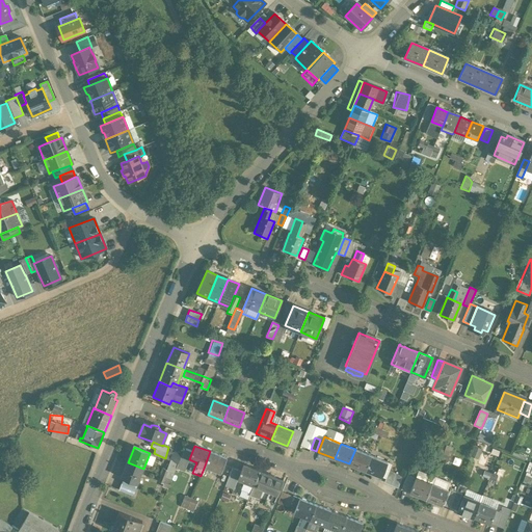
[(184,448),(178,463),(185,466),(190,450),(184,448)]
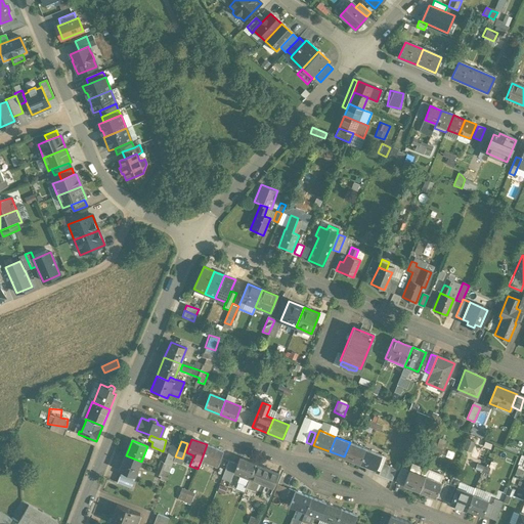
[(365,448),(350,442),(344,456),(359,463),(365,448)]
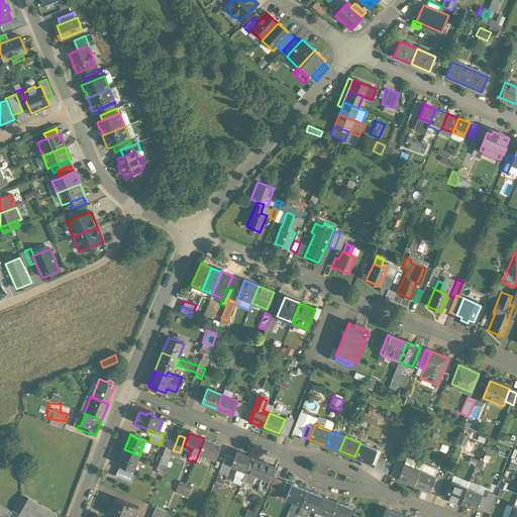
[(220,445),(204,438),(199,452),(214,459),(220,445)]
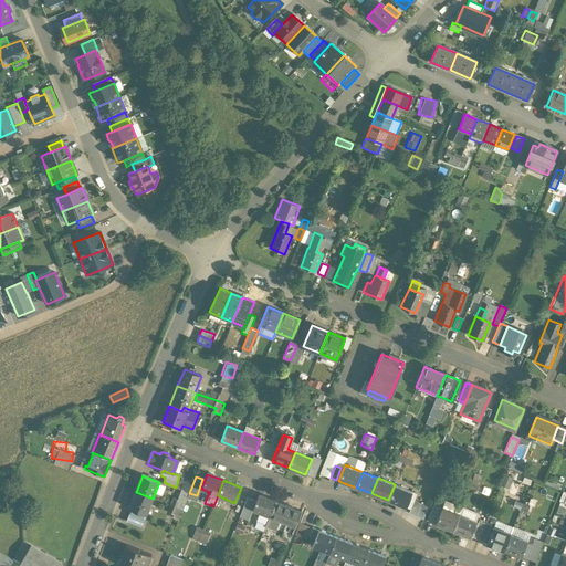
[(412,491),(395,484),(388,500),(406,506),(412,491)]
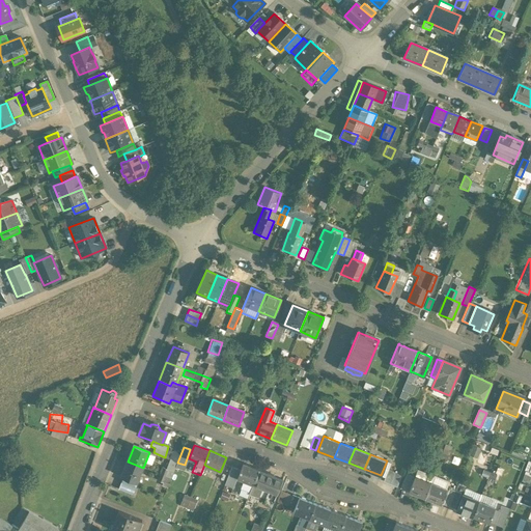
[(143,468),(128,462),(120,477),(127,479),(124,483),(133,486),(135,482),(137,483),(143,468)]
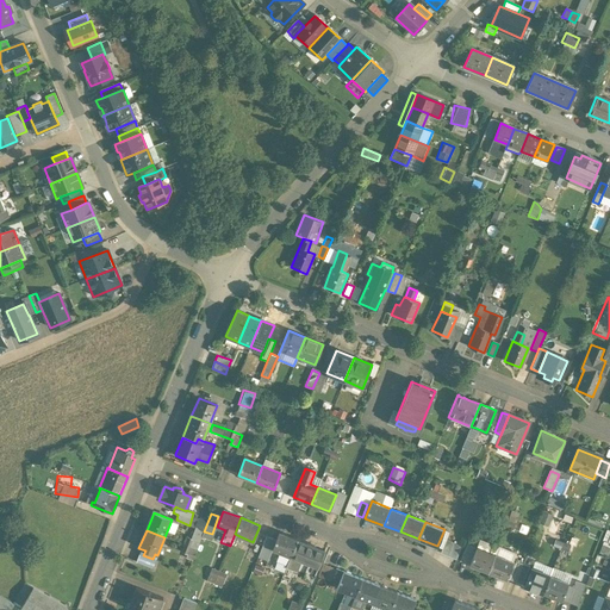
[(297,540),(279,533),(275,540),(272,549),(282,554),(280,559),(288,561),(297,540)]
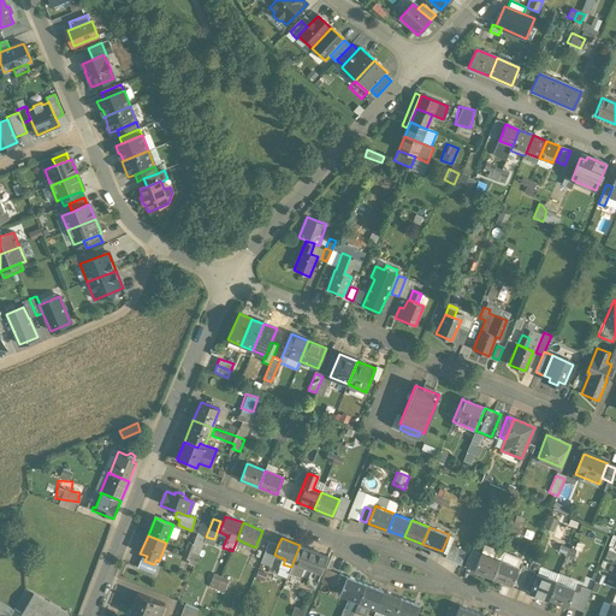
[(268,542),(260,562),(270,566),(274,555),(278,545),(268,542)]
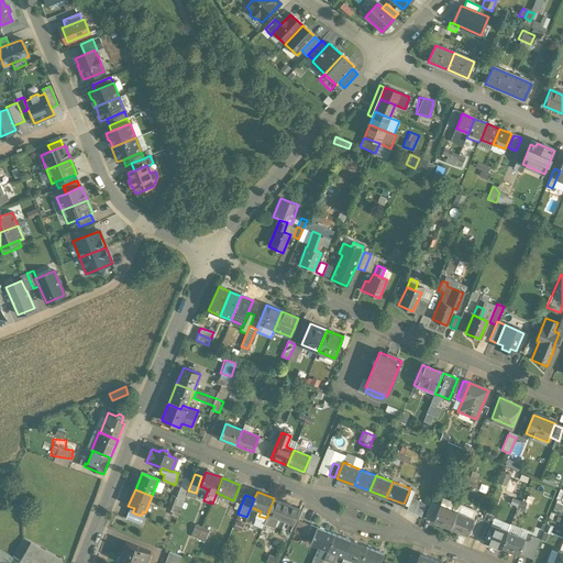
[(299,508),(274,498),(266,518),(264,522),(274,527),(277,517),(284,520),(279,533),(287,537),(299,508)]
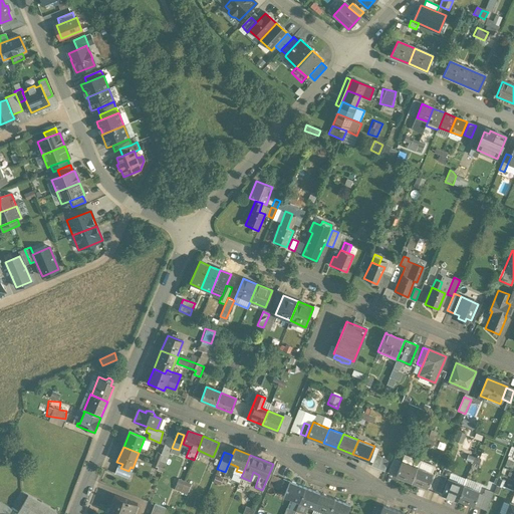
[(409,464),(412,459),(404,455),(401,460),(409,464)]
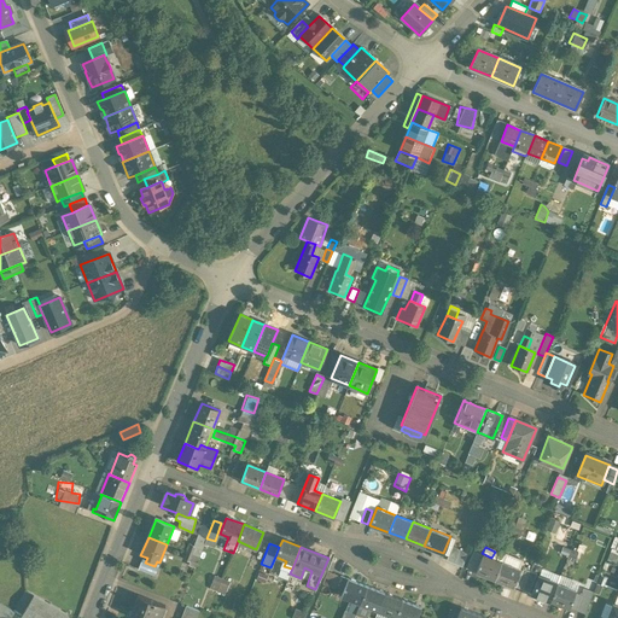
[(193,554),(187,553),(185,560),(190,563),(188,566),(194,569),(199,557),(193,554)]
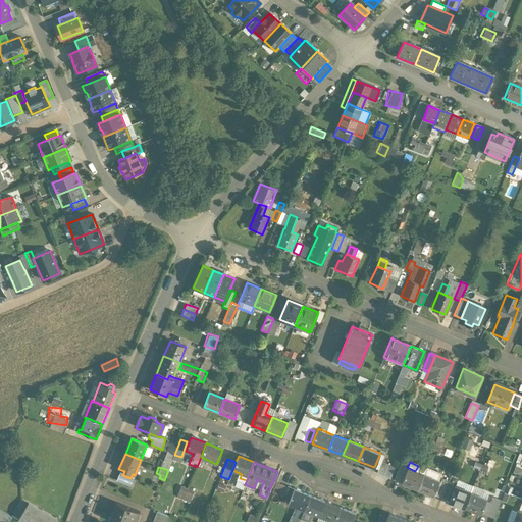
[(422,475),(407,469),(402,483),(416,489),(422,475)]
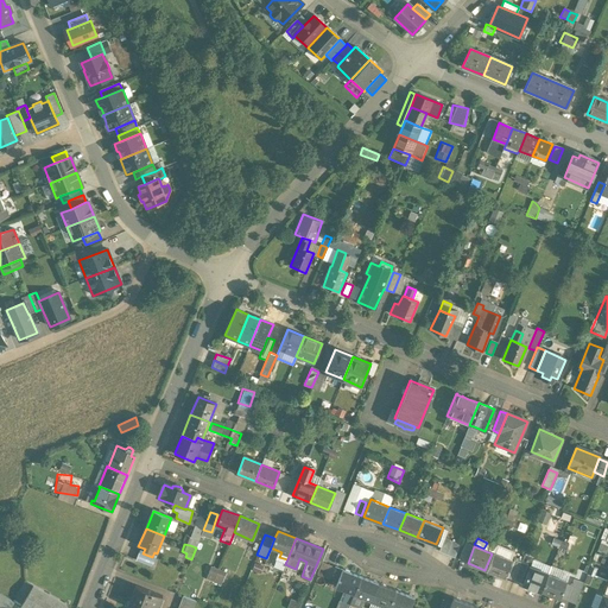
[(143,553),(139,552),(135,561),(151,567),(154,558),(152,557),(143,553)]
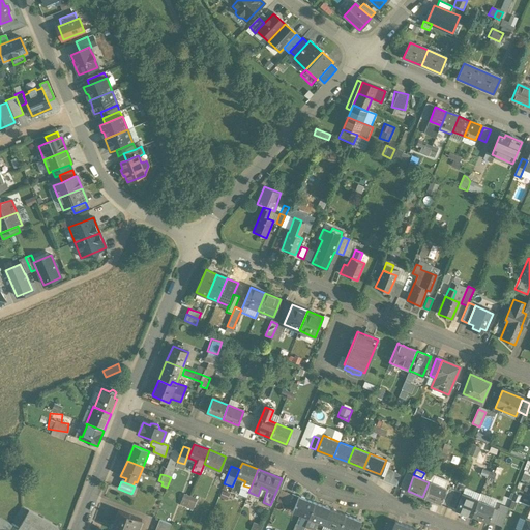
[(444,489),(429,482),(422,497),(439,503),(444,489)]
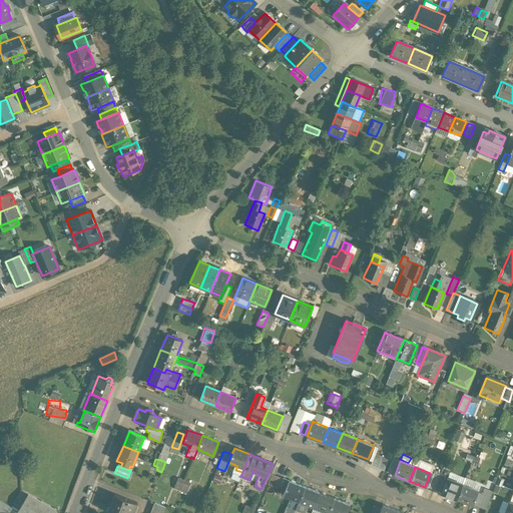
[(439,475),(433,472),(427,488),(433,490),(439,475)]
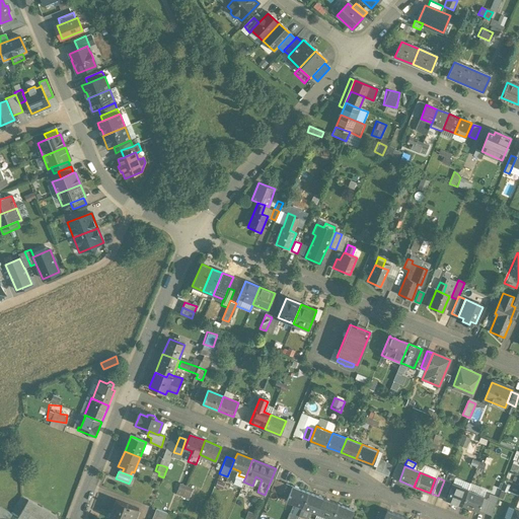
[(285,485),(275,480),(271,491),(281,495),(285,485)]
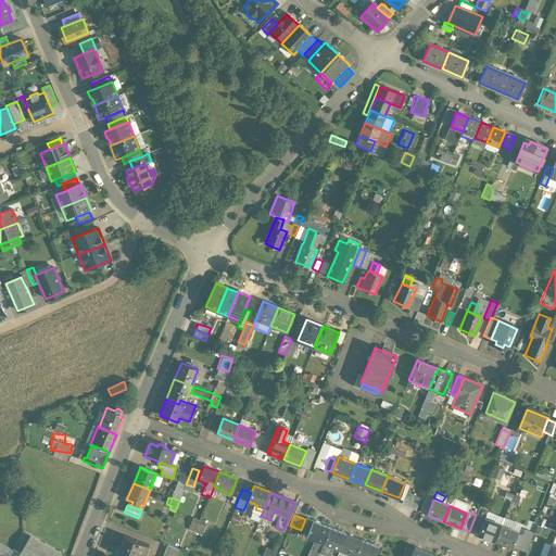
[(476,515),(469,531),(475,533),(481,517),(476,515)]
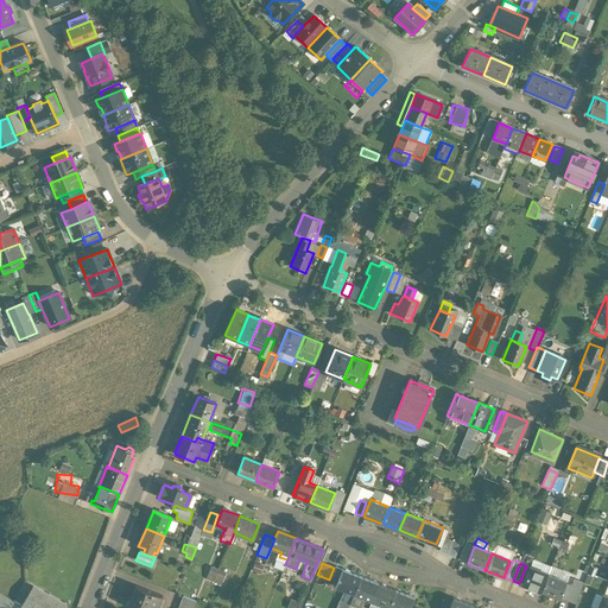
[(219,570),(211,568),(207,580),(214,582),(216,576),(219,570)]
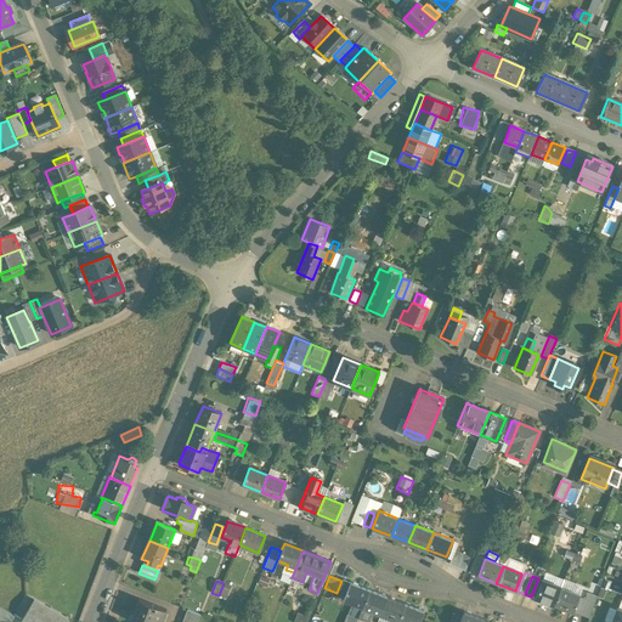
[(560,588),(541,581),(535,599),(553,605),(560,588)]
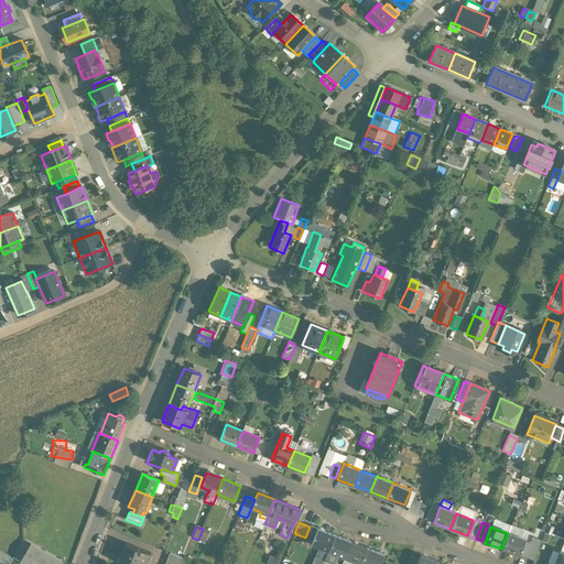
[(209,532),(203,529),(201,534),(198,540),(205,542),(209,532)]
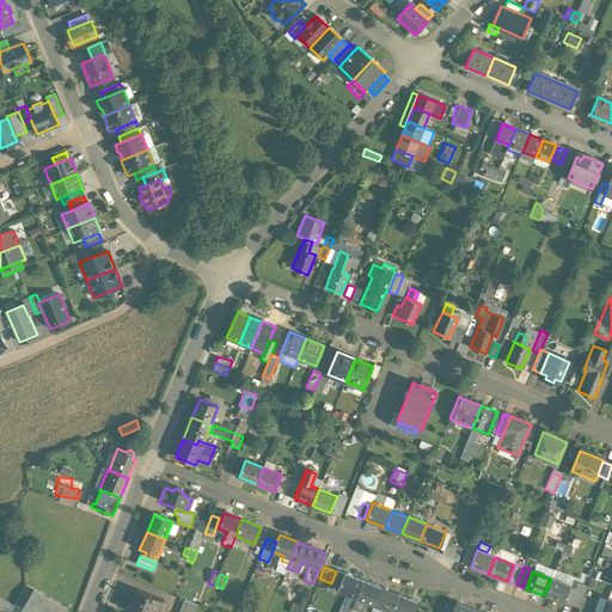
[(363,581),(344,574),(338,591),(356,598),(363,581)]
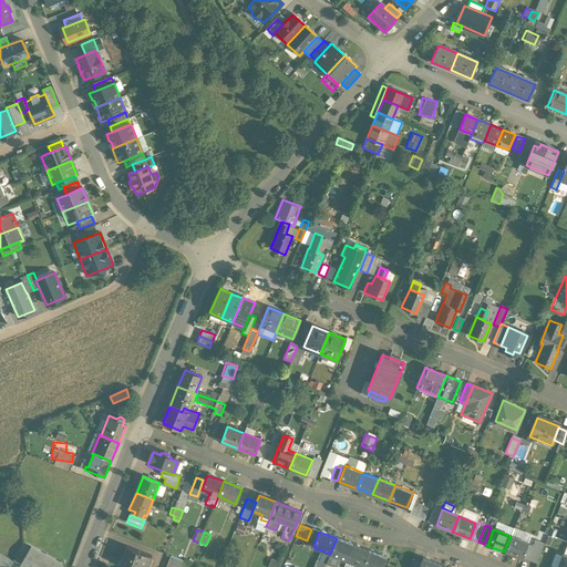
[(527,543),(511,536),(504,552),(521,558),(527,543)]
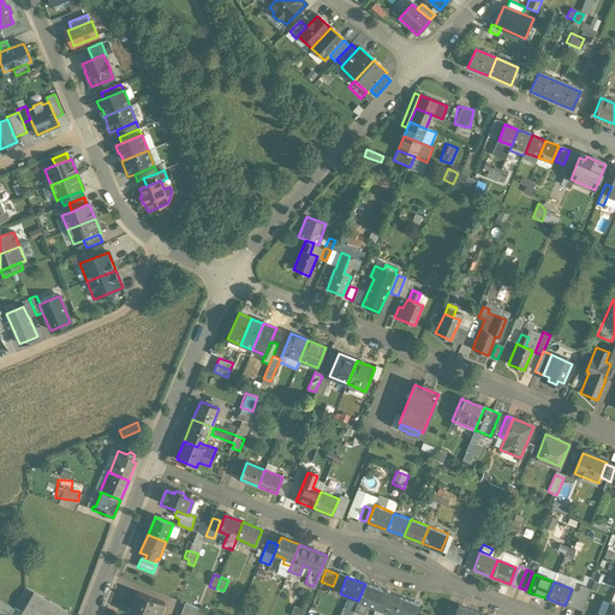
[(383,591),(365,584),(358,601),(354,609),(364,614),(368,604),(376,608),(383,591)]
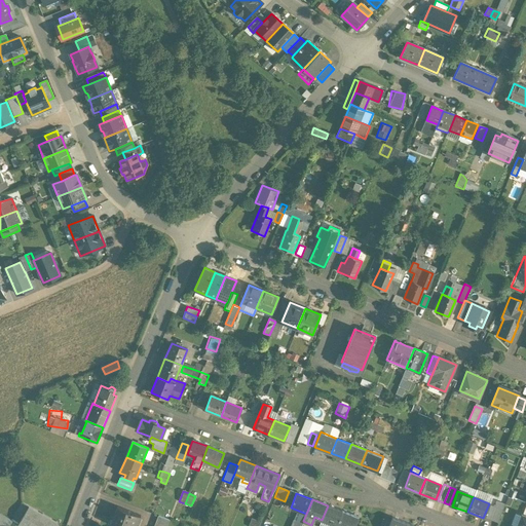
[(55,525),(59,523),(22,502),(11,520),(12,521),(22,525),(55,525)]
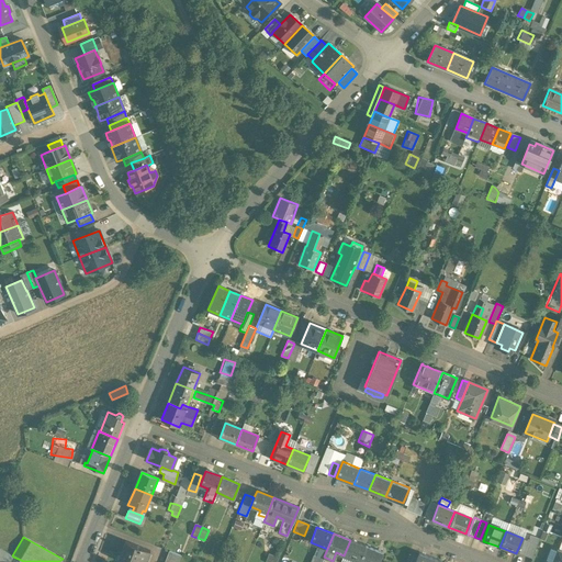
[(366,546),(350,540),(344,555),(360,561),(366,546)]
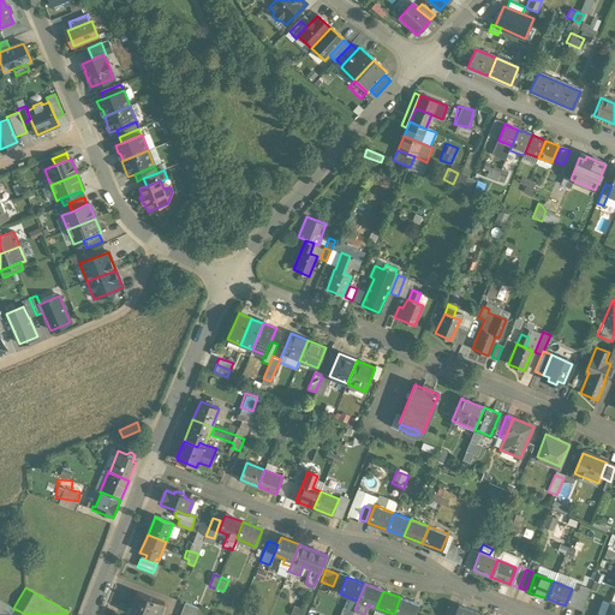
[(159,614),(163,602),(137,592),(129,614),(132,614),(159,614)]
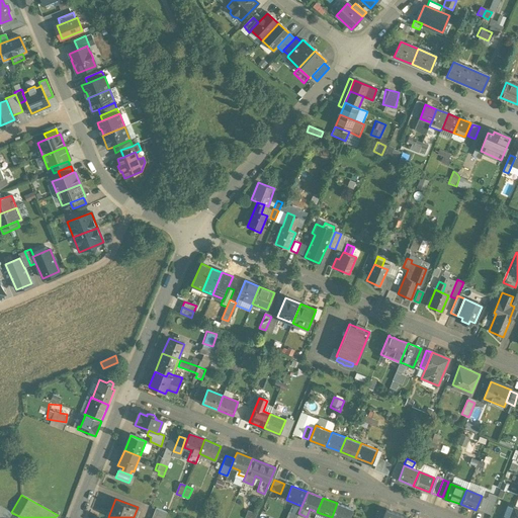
[(348,517),(352,509),(337,503),(332,517),(348,517)]
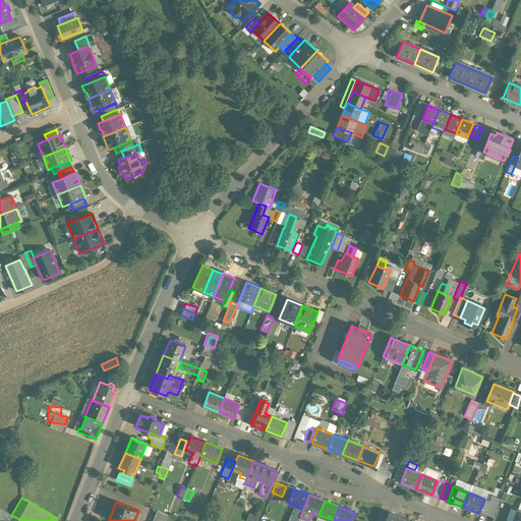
[(11,515),(0,509),(0,520),(8,520),(12,516),(11,515)]
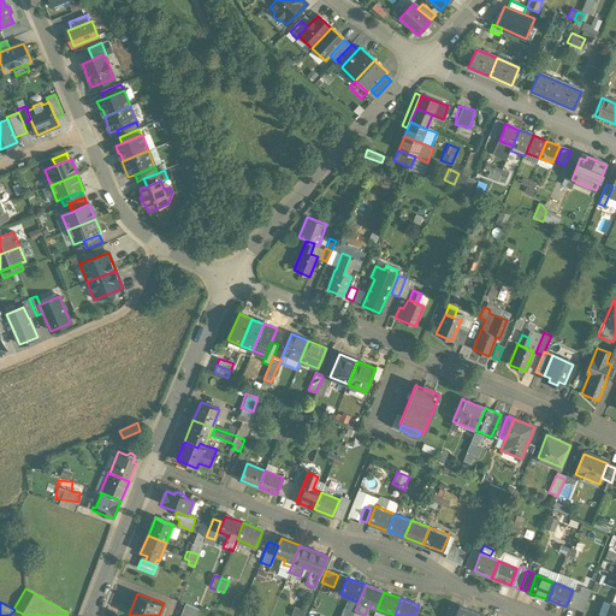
[(185,604),(179,615),(195,615),(199,609),(185,604)]
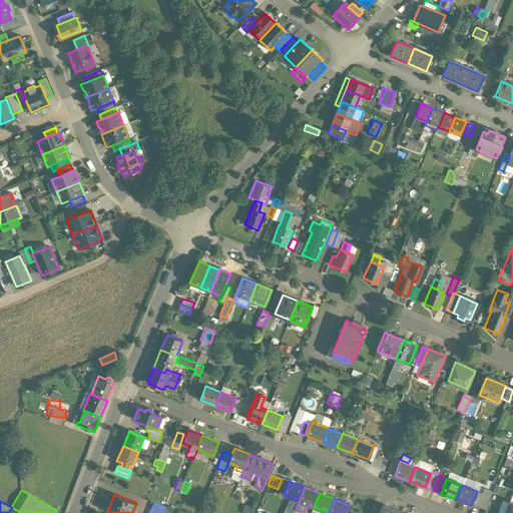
[(512,512),(512,504),(510,503),(509,503),(504,512),(512,512)]
